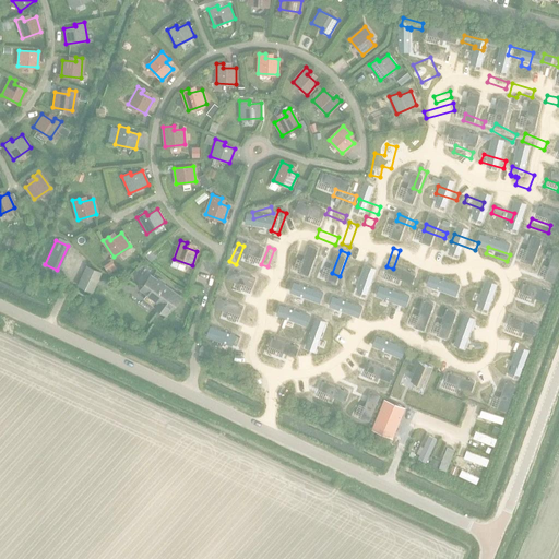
[(311,259),(328,264),(330,258),(313,251),(311,259)]
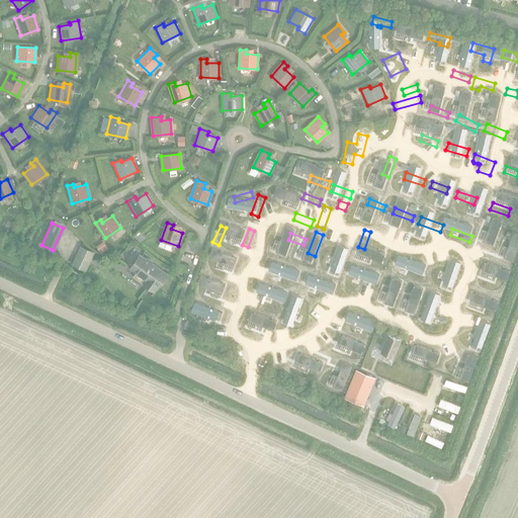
[(433,233),(431,239),(438,242),(440,235),(433,233)]
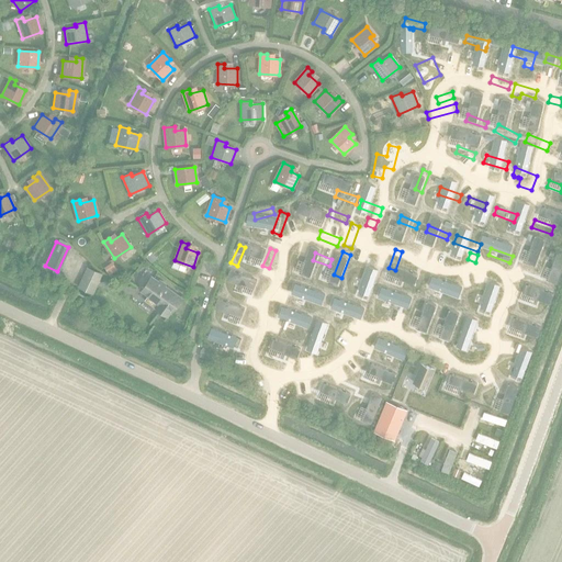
[(353,254),(351,261),(361,265),(363,257),(353,254)]
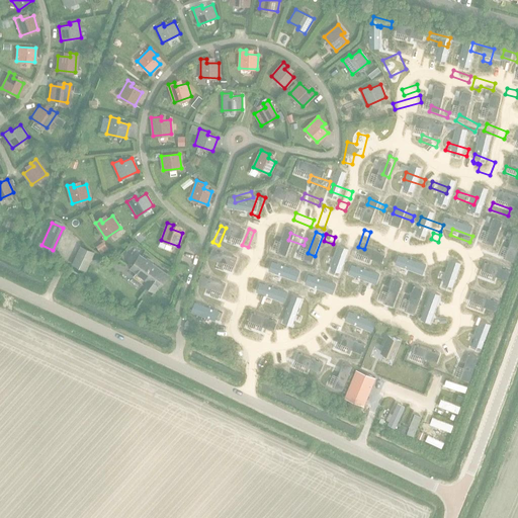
[(262,247),(265,237),(259,235),(257,242),(258,242),(257,246),(262,247)]
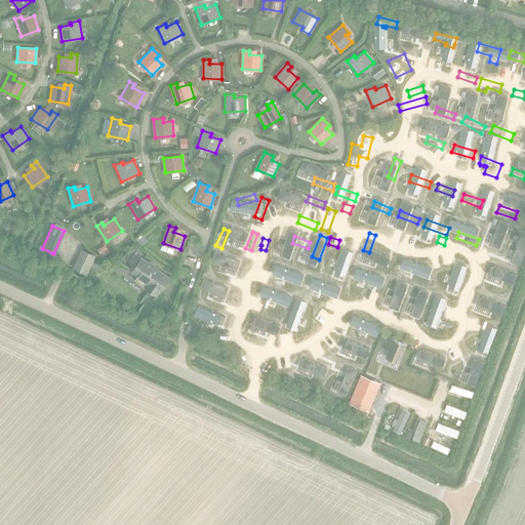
[(487,250),(507,257),(510,250),(490,243),(487,250)]
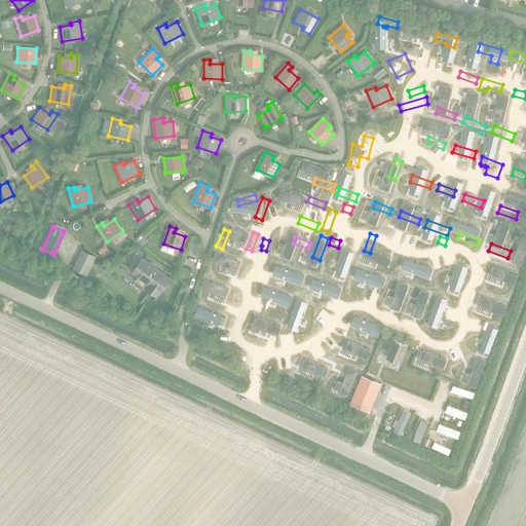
[(87,280),(94,284),(98,275),(88,270),(97,254),(82,248),(73,267),(86,273),(82,283),(86,285),(87,280)]
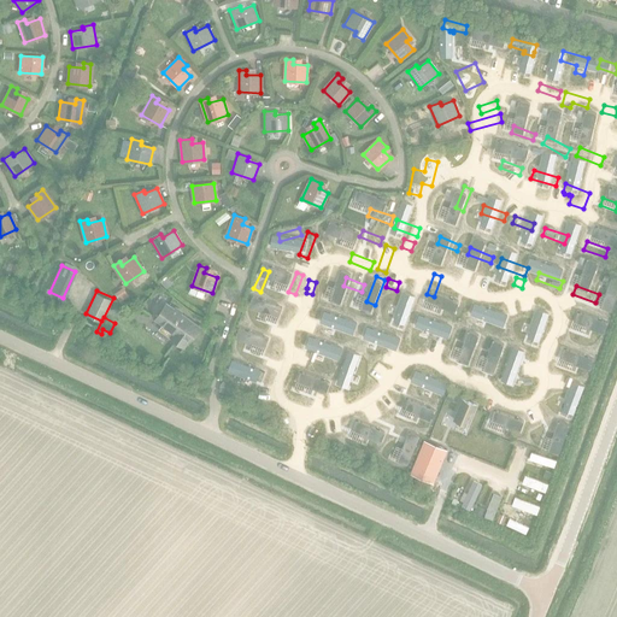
[(242,309),(269,319),(274,309),(247,298),(242,309)]
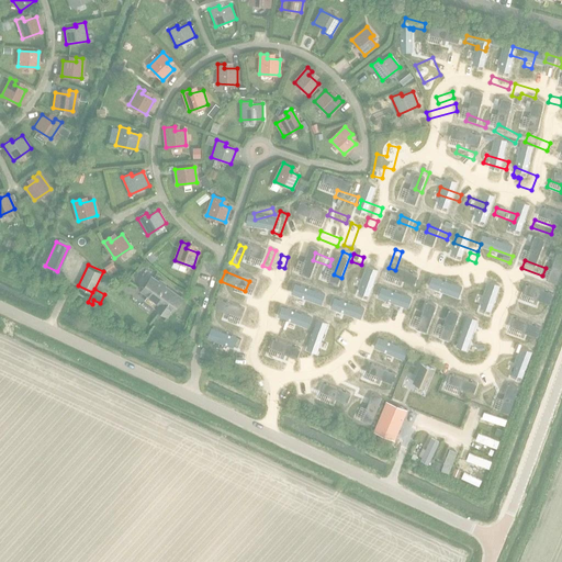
[(325,281),(306,273),(304,280),(323,288),(325,281)]
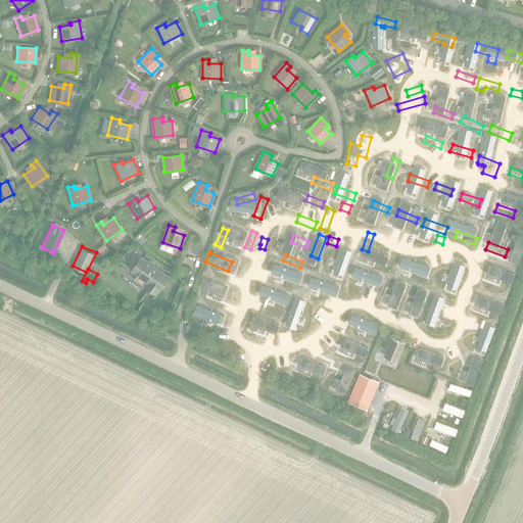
[(503,267),(505,259),(497,257),(495,265),(503,267)]
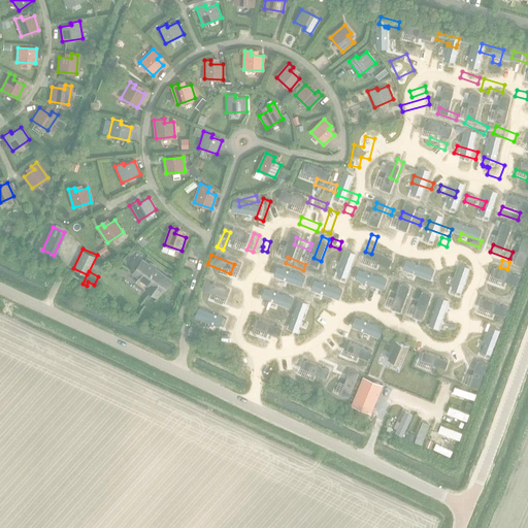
[(150,290),(157,296),(169,279),(143,261),(134,273),(139,277),(138,278),(144,284),(145,282),(152,287),(150,290)]
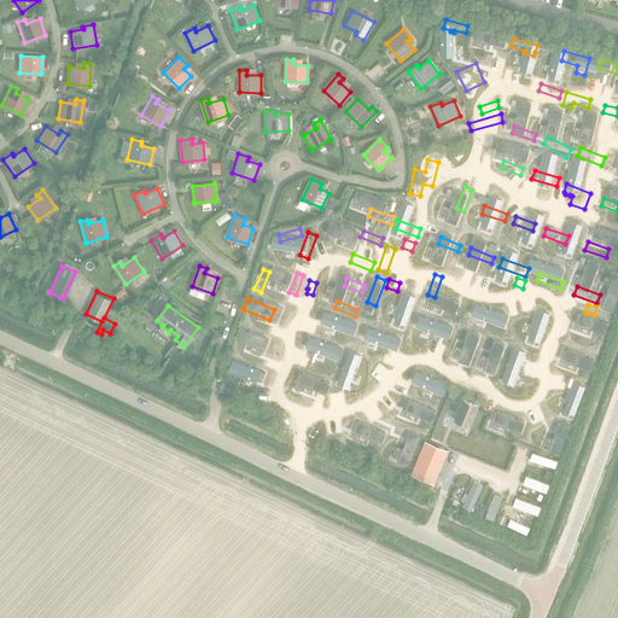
[(423,309),(414,332),(421,334),(429,312),(423,309)]
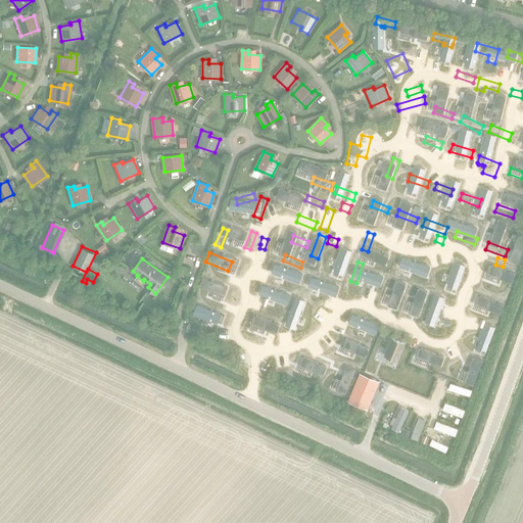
[(308,263),(301,281),(306,283),(314,265),(308,263)]
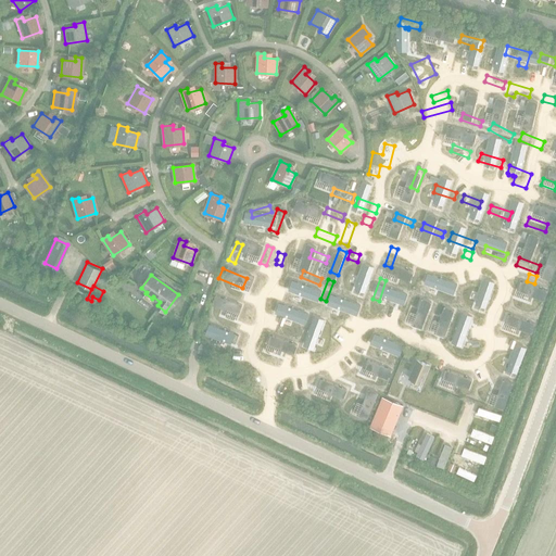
[(477,279),(470,298),(477,300),(483,281),(477,279)]
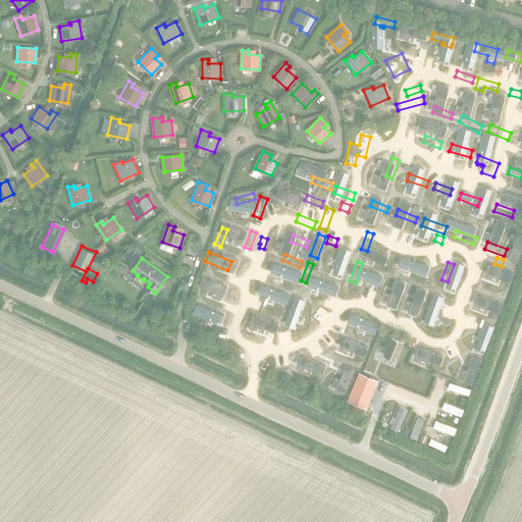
[(321,263),(318,272),(323,274),(326,265),(321,263)]
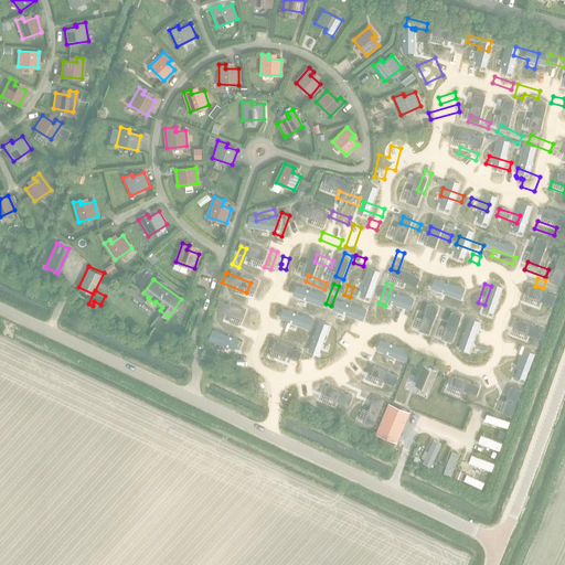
[(521,304),(524,294),(518,291),(514,300),(521,304)]
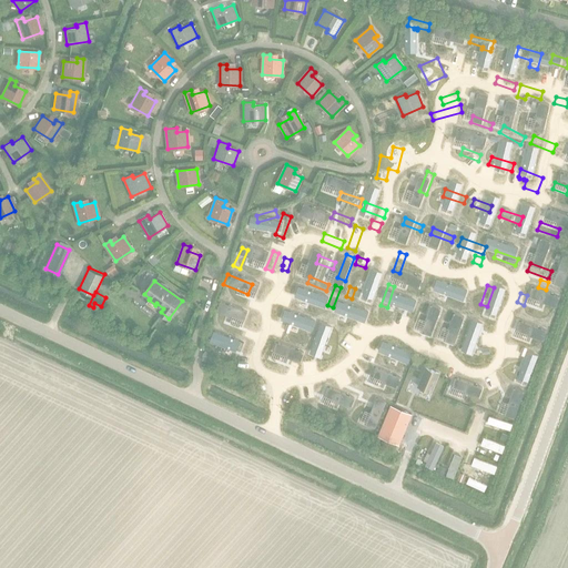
[(254,295),(244,318),(252,321),(261,298),(254,295)]
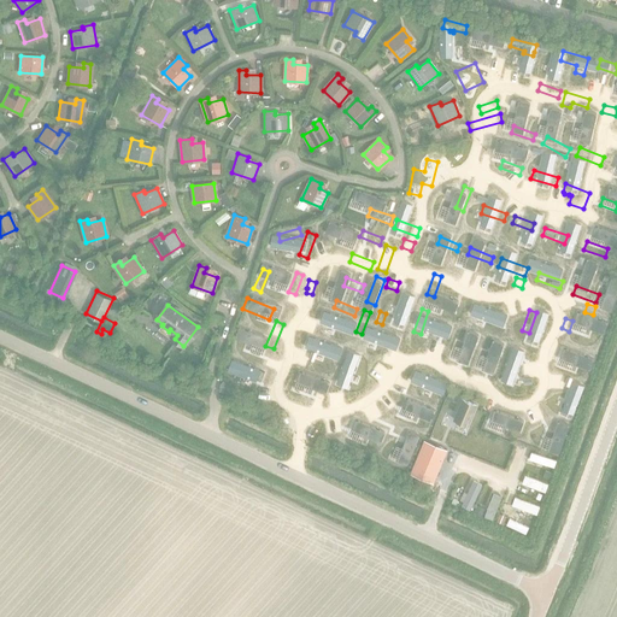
[(247,327),(241,344),(259,351),(269,325),(259,322),(256,330),(247,327)]
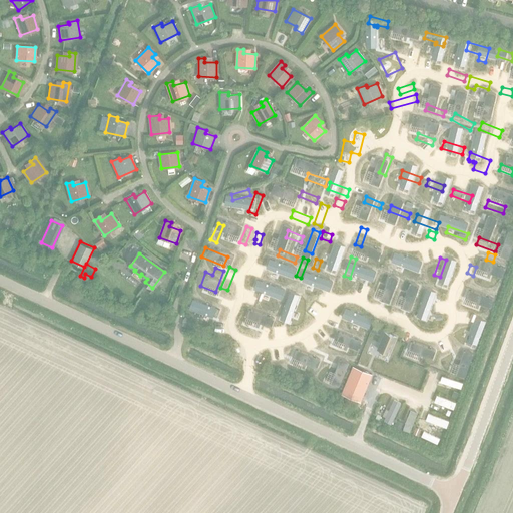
[(482,269),(476,286),(481,288),(488,271),(482,269)]
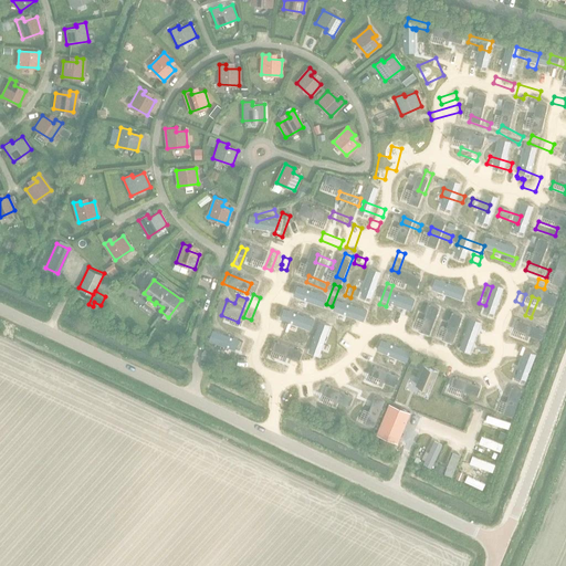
[(320,304),(304,297),(302,305),(317,311),(320,304)]
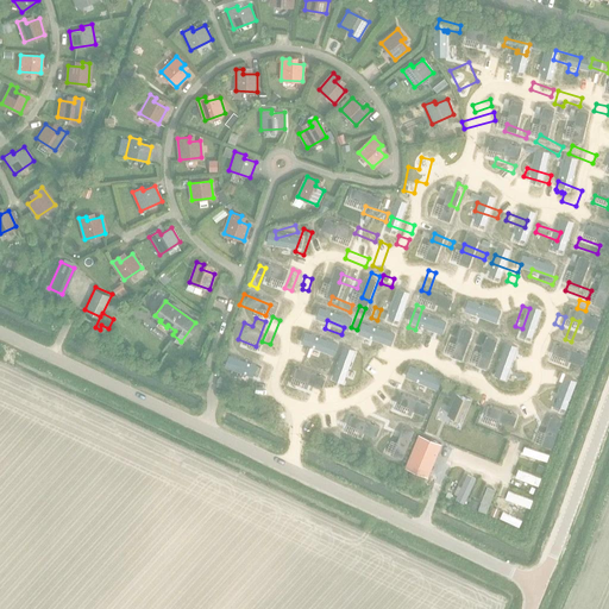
[(347,336),(338,359),(345,362),(355,338),(347,336)]
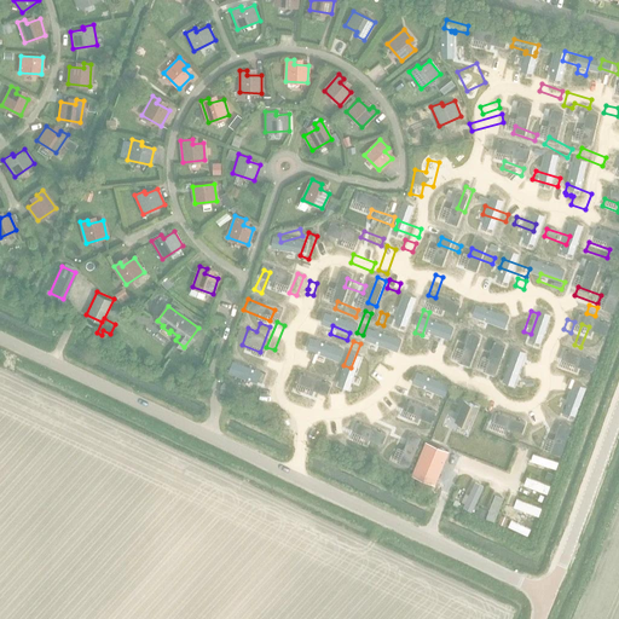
[(520,342),(510,366),(518,369),(527,345),(520,342)]
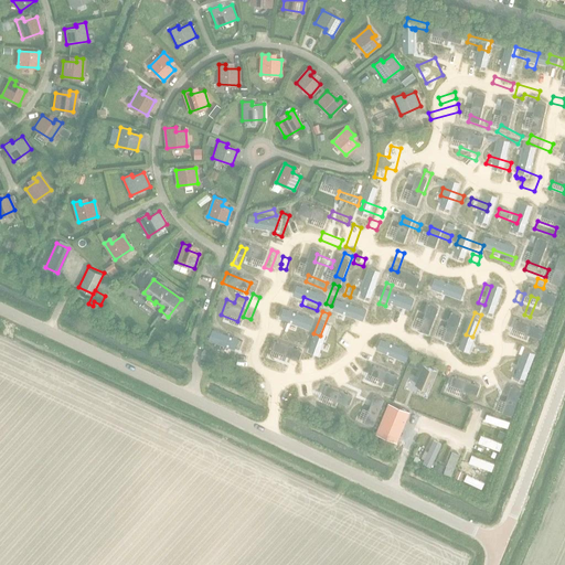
[(336,315),(332,324),(340,328),(343,318),(336,315)]
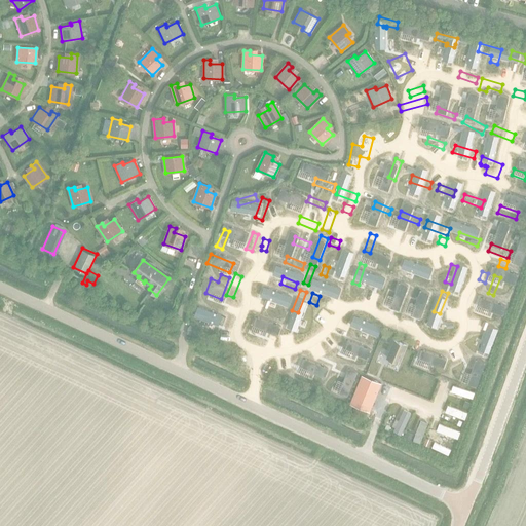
[(455,293),(451,304),(455,306),(459,295),(455,293)]
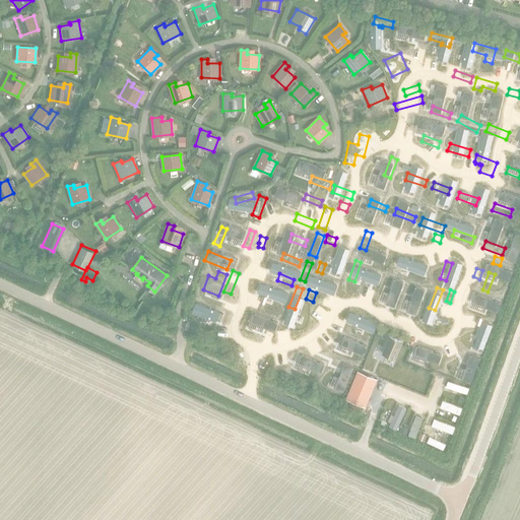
[(203,323),(215,297),(205,291),(193,318),(203,323)]
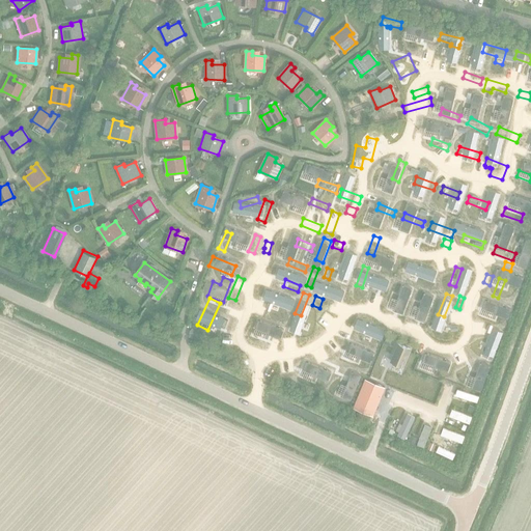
[(294,305),(273,298),(270,304),(291,312),(294,305)]
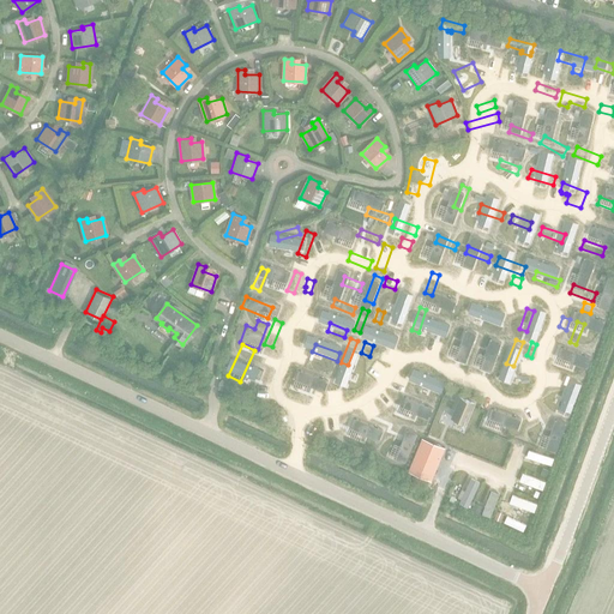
[(566,350),(557,374),(564,377),(573,353),(566,350)]
